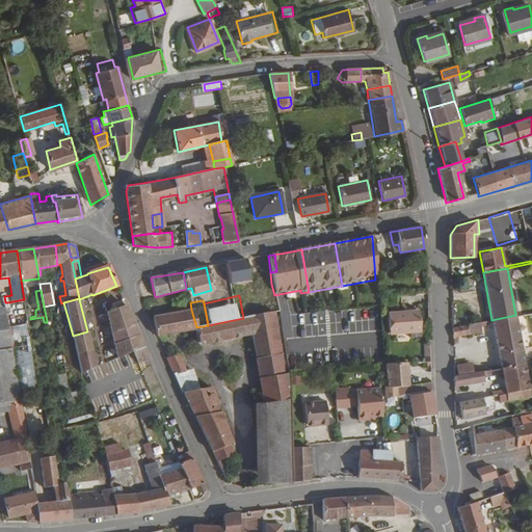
[(124,302),(117,306),(133,350),(145,346),(124,302)]
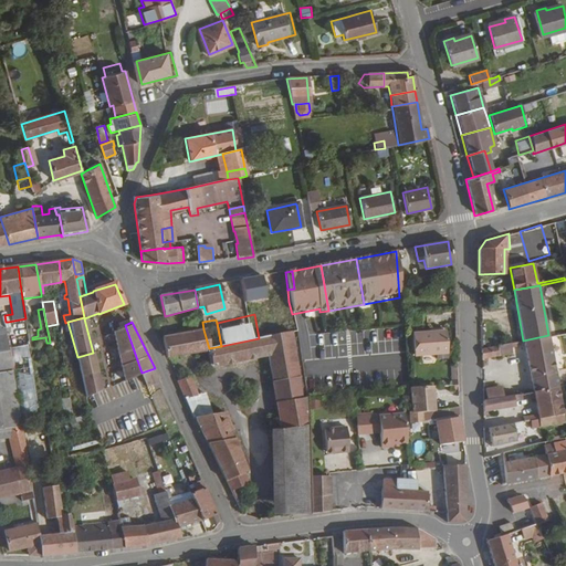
[(111,356),(119,354),(126,380),(142,373),(125,325),(105,331),(111,356)]
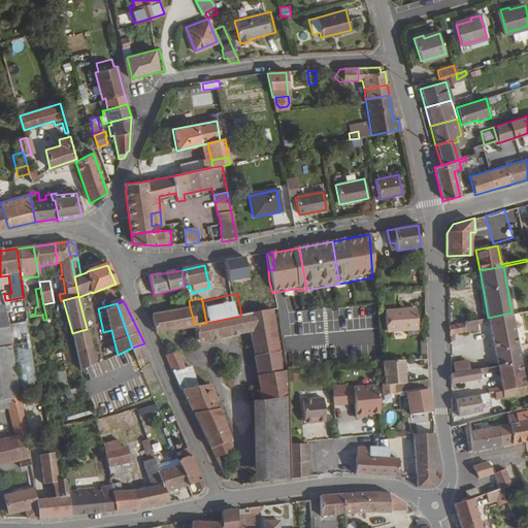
[(0,343),(9,342),(5,316),(4,307),(0,307),(0,343)]
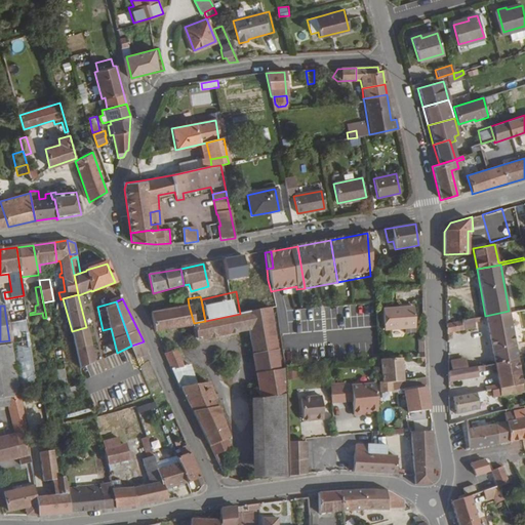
[(251,388),(247,389),(249,402),(285,396),(284,369),(278,370),(277,355),(274,336),(271,316),(273,316),(272,307),(240,314),(205,321),(194,323),(189,306),(151,313),(154,332),(156,332),(191,326),(194,340),(247,331),(256,382),(251,384),(251,388)]
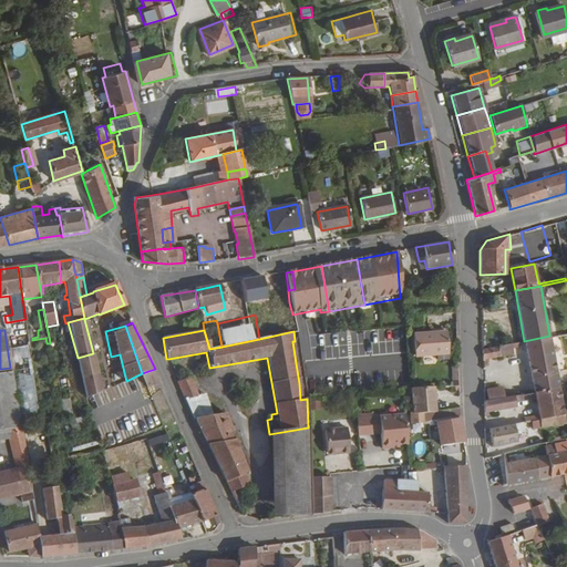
[(444,332),(411,337),(412,359),(434,357),(446,356),(444,332)]
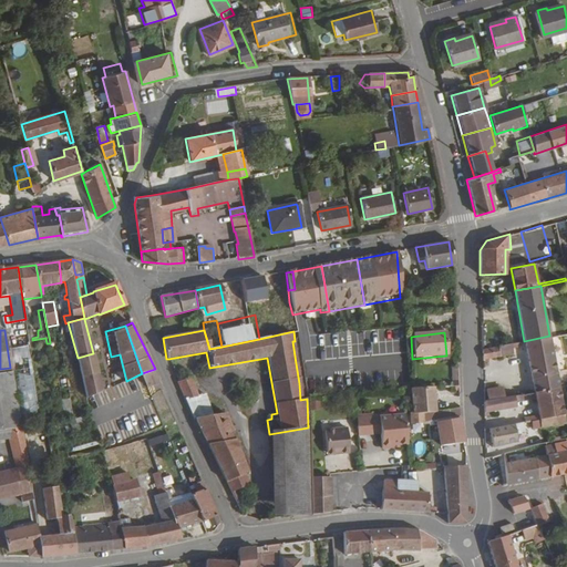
[(534,392),(559,388),(549,336),(524,341),(532,379),(534,392)]
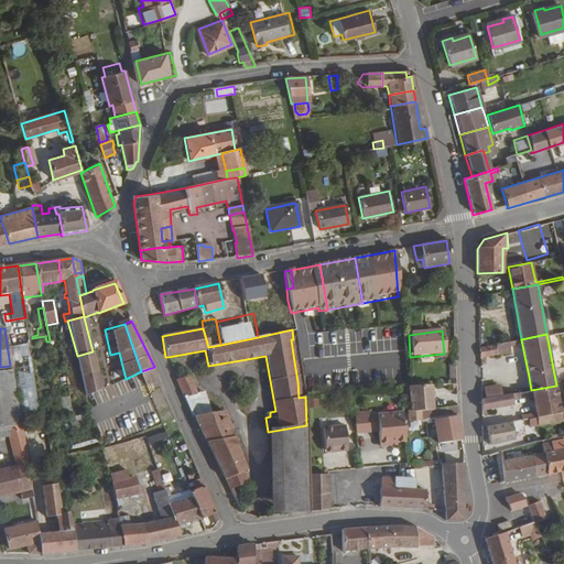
[(510,350),(509,342),(480,347),(480,357),(510,350)]
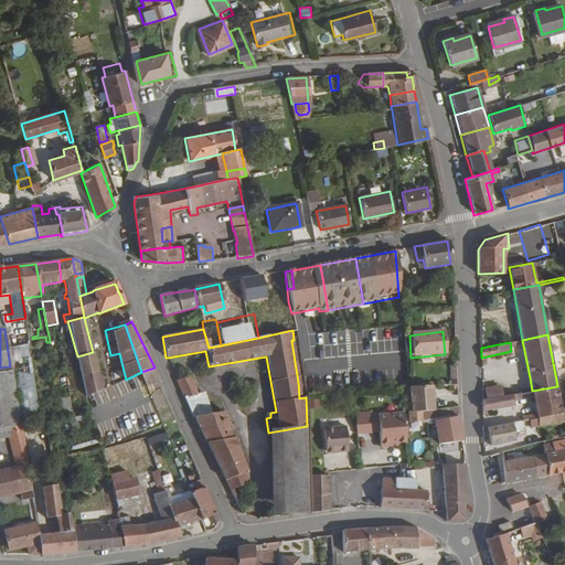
[(93,352),(77,356),(86,395),(104,387),(103,374),(98,375),(93,352)]
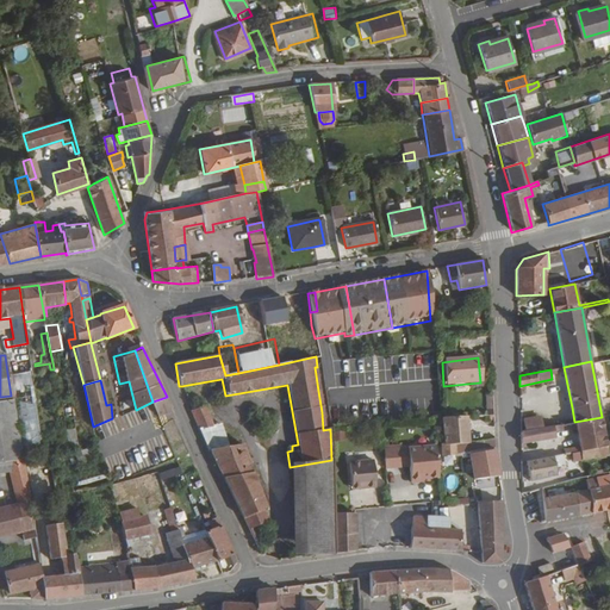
[(0,471),(12,468),(25,467),(24,459),(11,460),(11,459),(22,456),(12,400),(0,402),(0,471)]
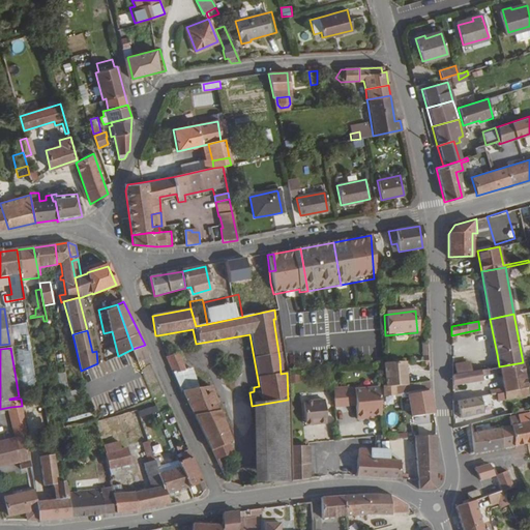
[(180,392),(182,391),(221,469),(226,467),(222,458),(233,451),(230,442),(231,441),(208,383),(194,385),(187,370),(184,371),(177,354),(166,356),(165,356),(180,392)]
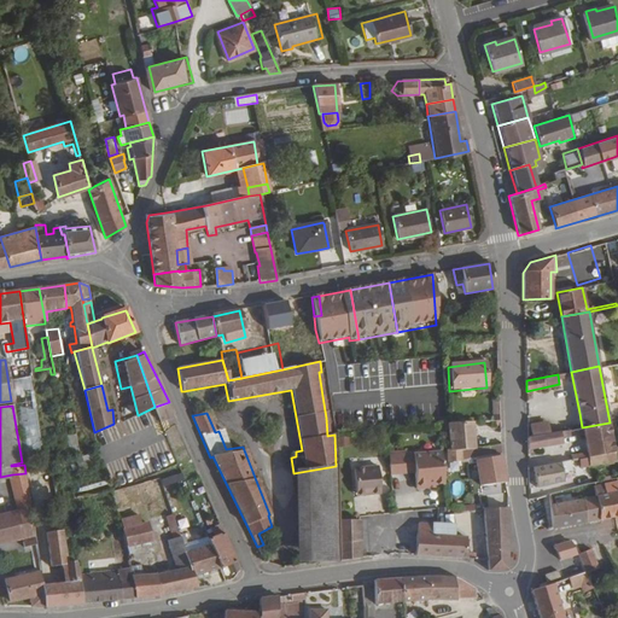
[(530,437),(547,433),(543,420),(528,424),(530,437)]
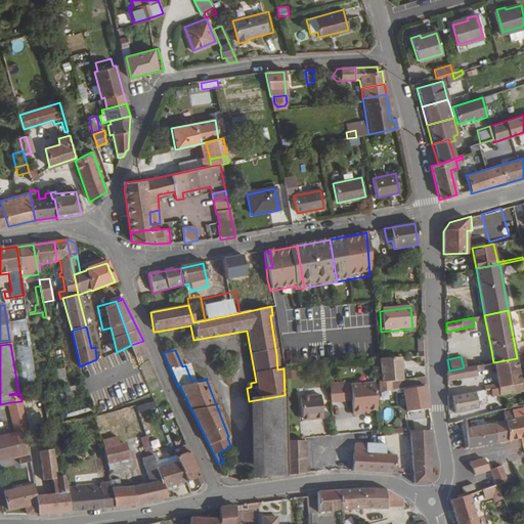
[(484,385),(485,390),(497,387),(521,383),(517,358),(493,362),(497,383),(484,385)]
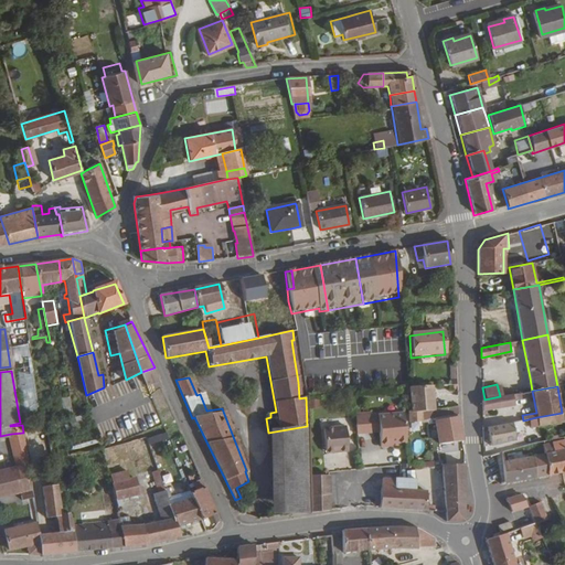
[(433,412),(432,387),(408,388),(409,414),(407,414),(407,424),(425,422),(433,420),(433,412)]
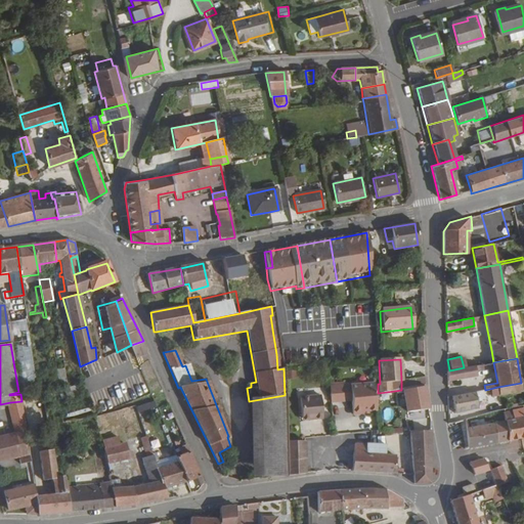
[(454,380),(474,376),(473,366),(464,367),(447,370),(447,384),(454,382),(454,380)]
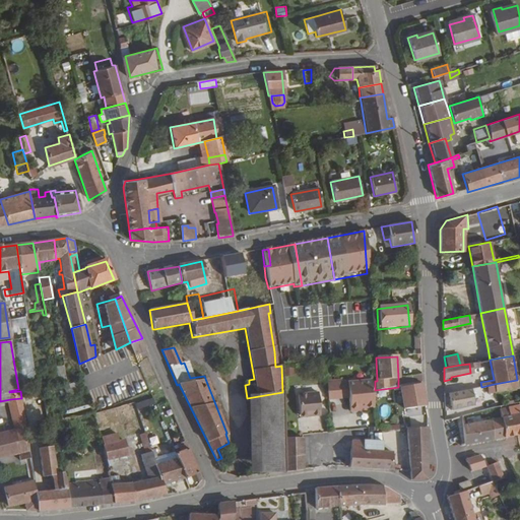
[(285,375),(295,375),(295,366),(285,366),(285,375)]
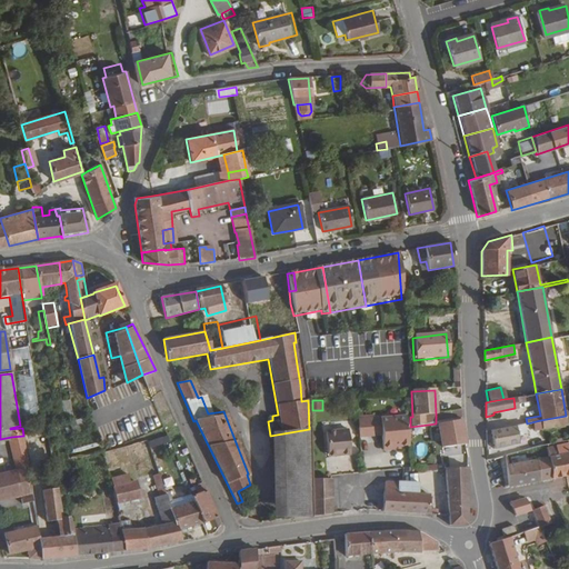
[(460,419),(460,411),(436,415),(436,423),(459,420),(460,419)]
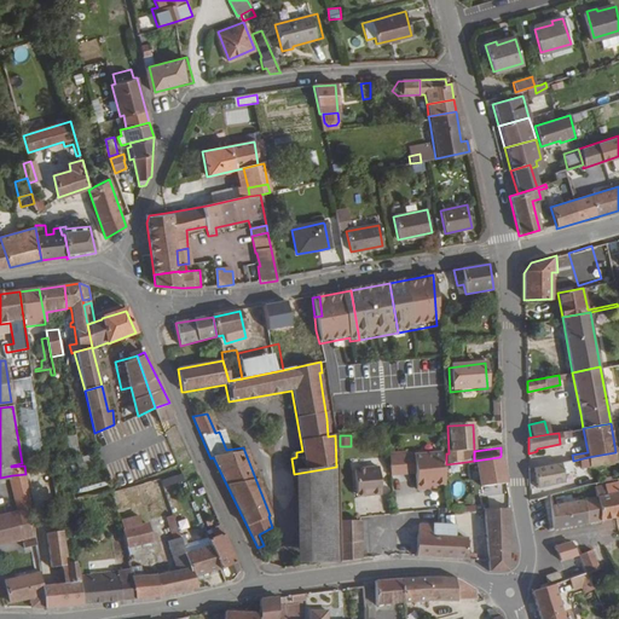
[(435,486),(443,486),(440,452),(388,457),(391,475),(415,474),(416,491),(427,490),(427,487),(435,486)]
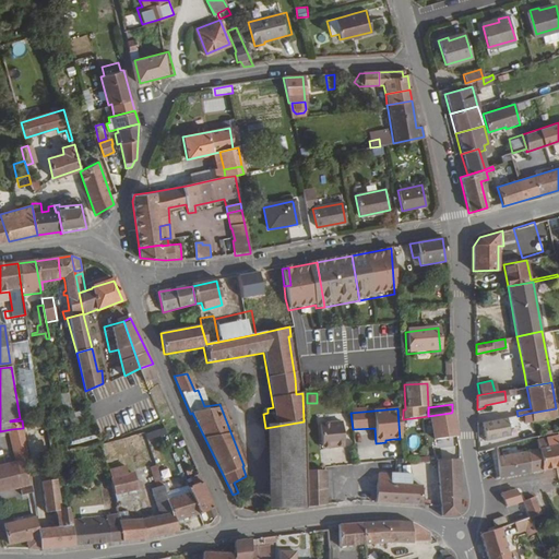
[(557,416),(556,408),(531,413),(532,420),(557,416)]
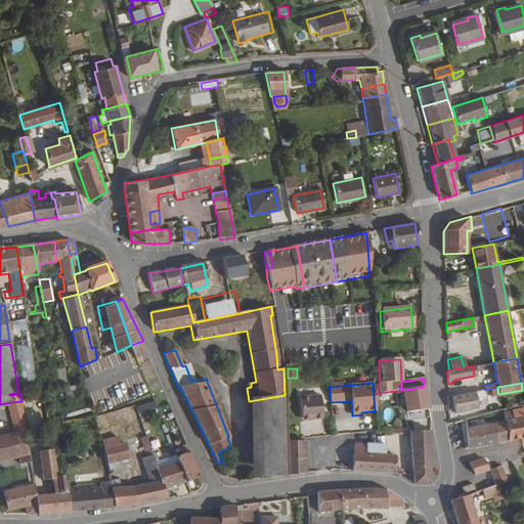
[(69,399),(80,395),(77,386),(66,389),(69,399)]
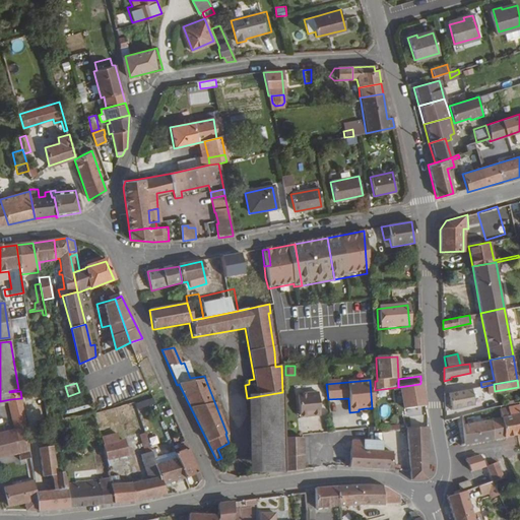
[(424,407),(419,384),(398,387),(402,411),(424,407)]
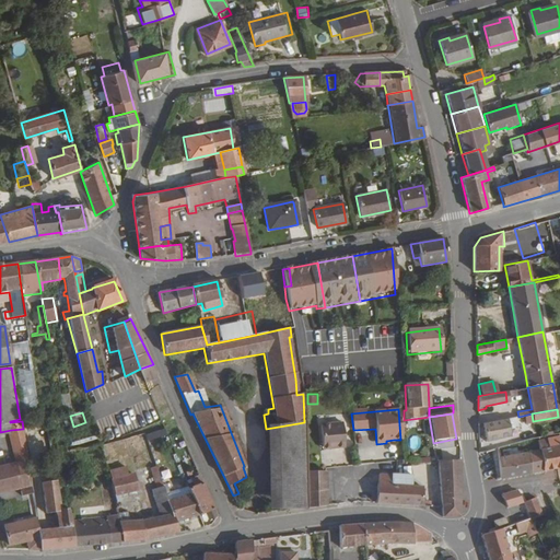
[(517,427),(516,417),(482,423),(486,440),(511,435),(509,428),(517,427)]
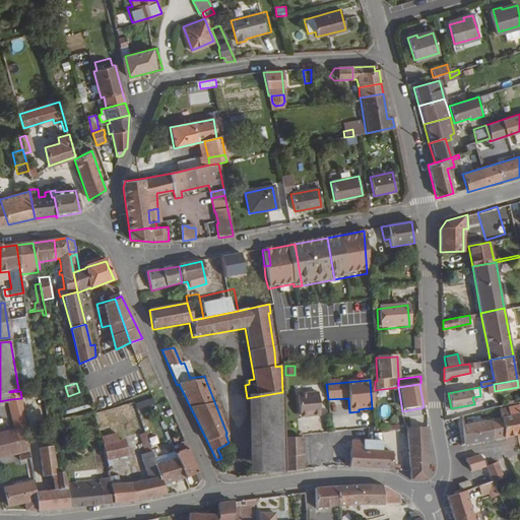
[(247,398),(245,398),(248,477),(283,473),(282,441),(282,392),(247,398)]
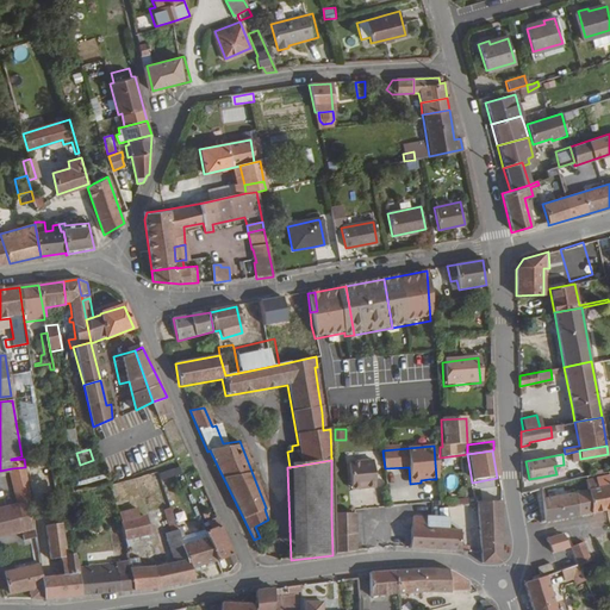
[(365,489),(375,487),(373,461),(349,464),(350,487),(365,486),(365,489)]
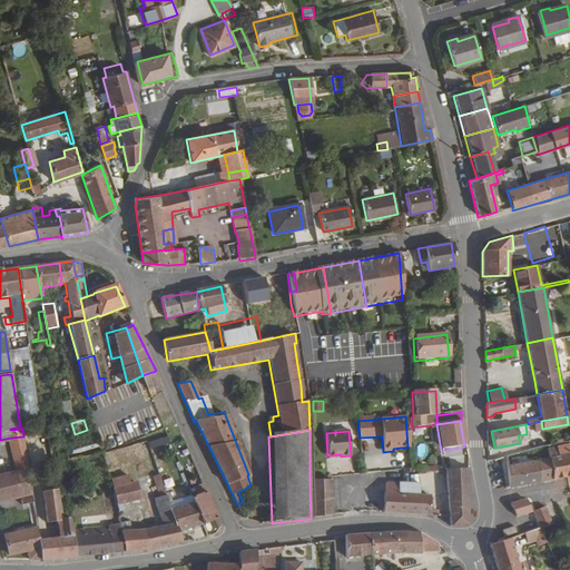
[(28,462),(23,436),(11,438),(16,464),(28,462)]
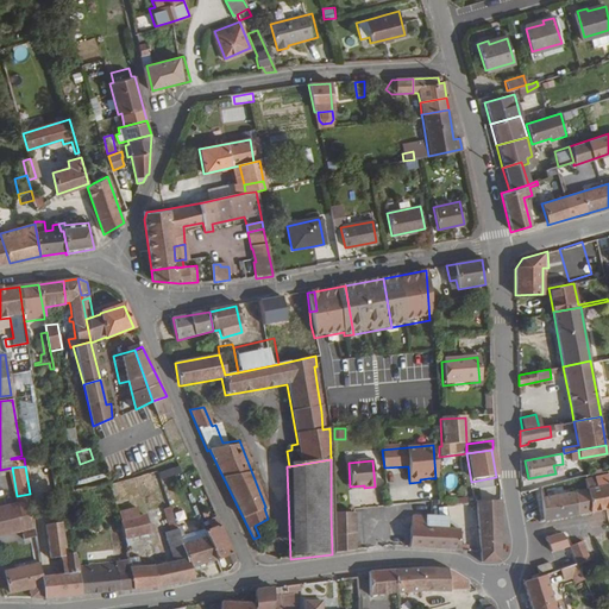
[(180,466),(161,471),(162,478),(182,473),(180,466)]
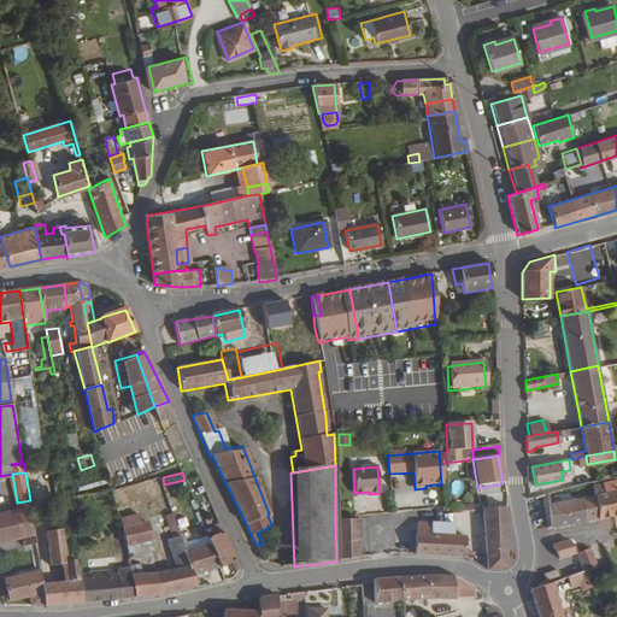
[(166,513),(157,479),(142,483),(151,517),(166,513)]
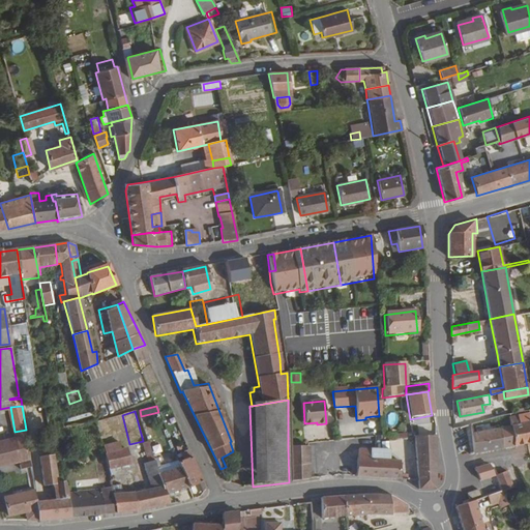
[(355,411),(343,412),(344,423),(356,422),(355,411)]
